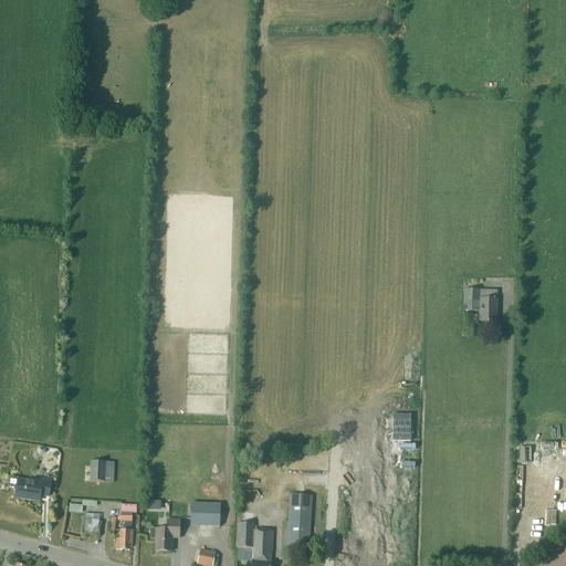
[(463,291),(464,312),(479,312),(479,324),(498,324),(498,300),(496,300),(496,291),(463,291)]
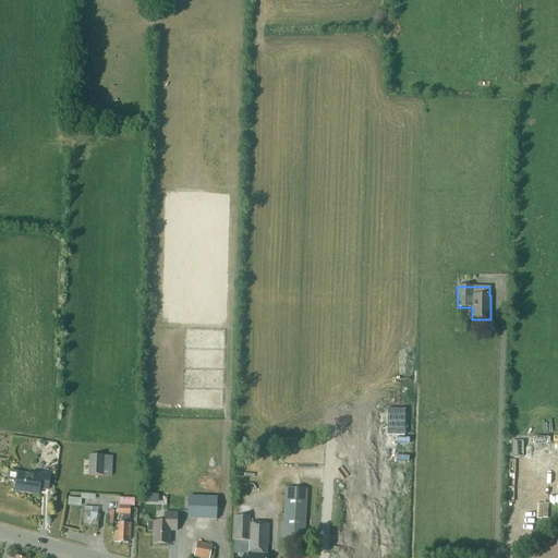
[(378,540),(399,540),(404,432),(383,431),(378,540)]
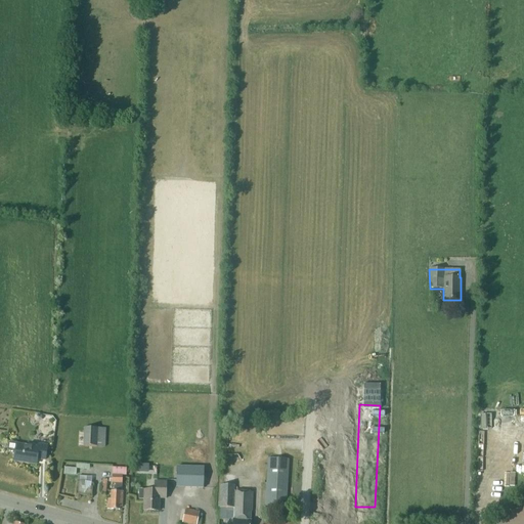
[(42,417),(40,413),(37,413),(34,416),(34,419),(36,422),(39,422),(42,420),(42,417)]
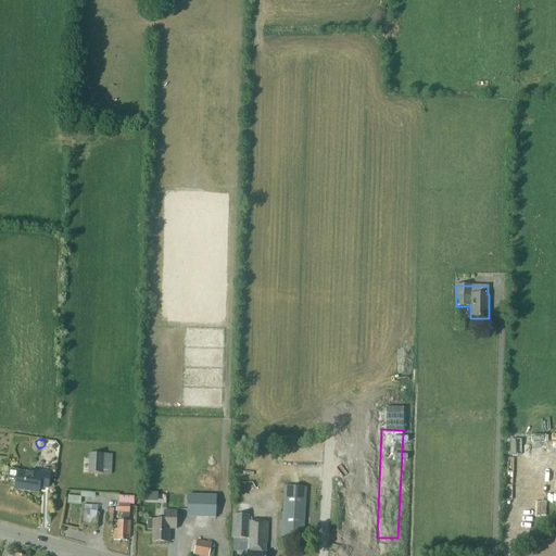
[(135,457),(136,444),(125,444),(124,456),(135,457)]
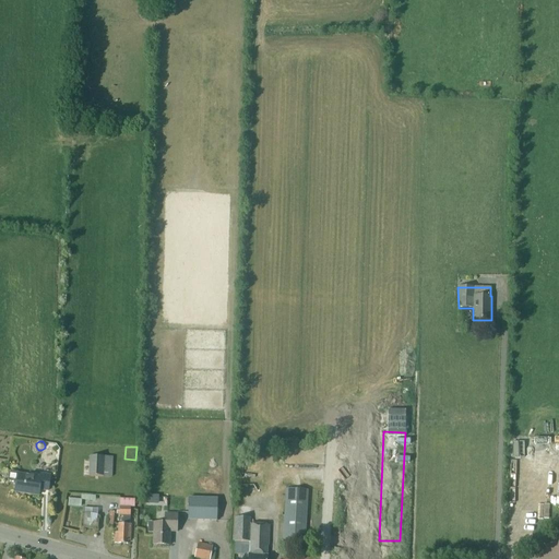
[(88,476),(111,477),(113,456),(105,456),(90,456),(88,476)]
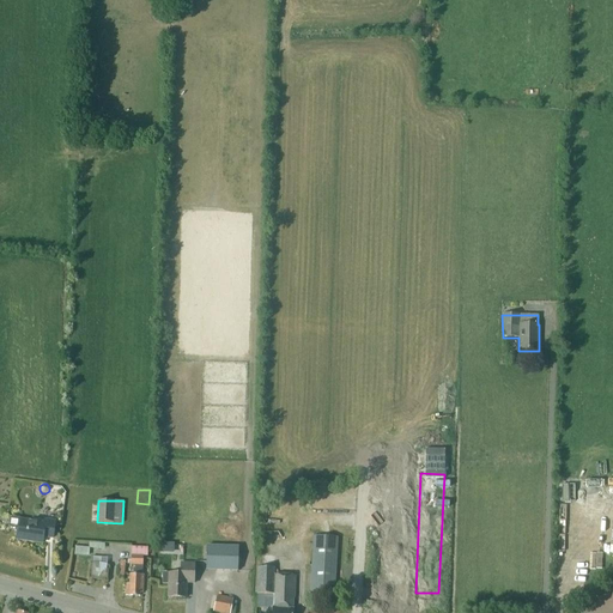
[(8,526),(11,528),(18,529),(16,539),(43,542),(43,536),(53,538),(55,521),(43,519),(43,523),(19,520),(19,519),(12,517),(10,520),(8,526)]
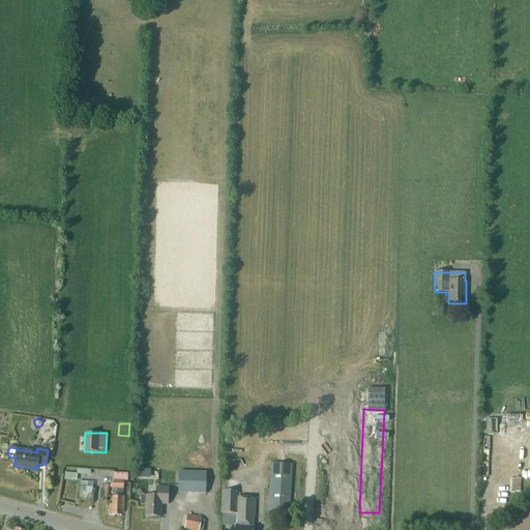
[(268,511),(290,513),(292,465),(271,464),(268,511)]
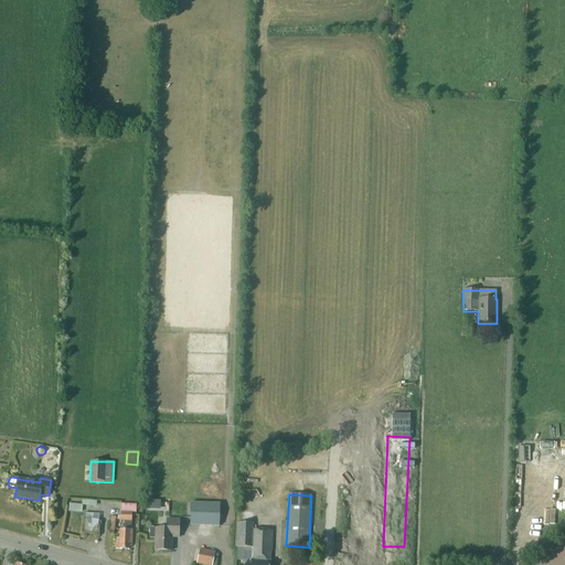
[(72,511),(84,512),(84,503),(72,503),(72,511)]
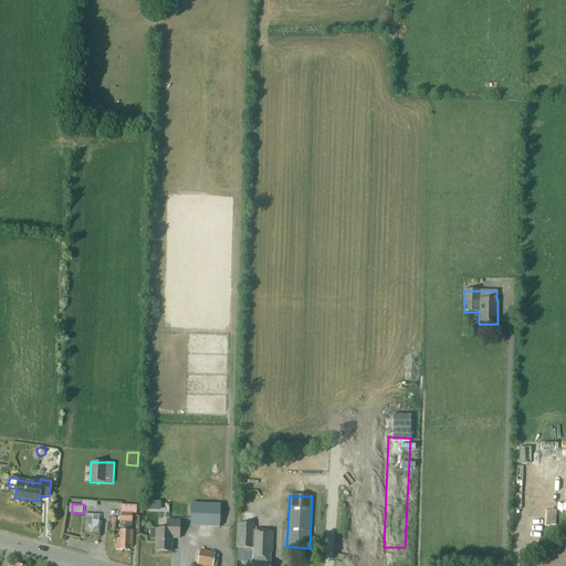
[(199,527),(200,505),(191,505),(190,527),(199,527)]
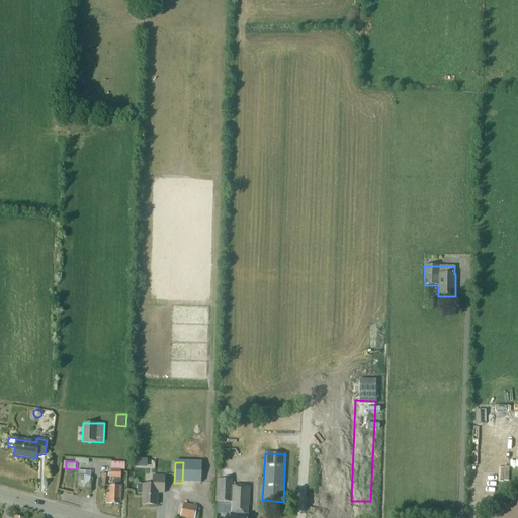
[(120,501),(121,487),(120,486),(121,470),(111,469),(110,478),(114,478),(113,486),(110,486),(109,494),(107,494),(106,503),(118,504),(118,501),(120,501)]
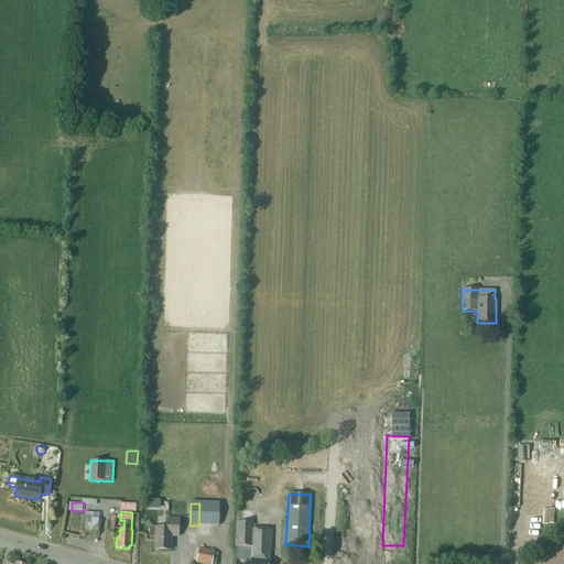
[(83,531),(96,533),(98,519),(85,517),(83,531)]
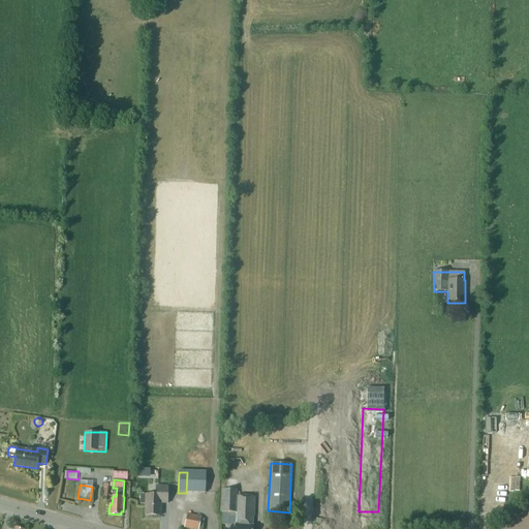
[(167,503),(167,487),(156,486),(156,495),(141,495),(141,505),(146,505),(145,516),(160,516),(161,503),(167,503)]
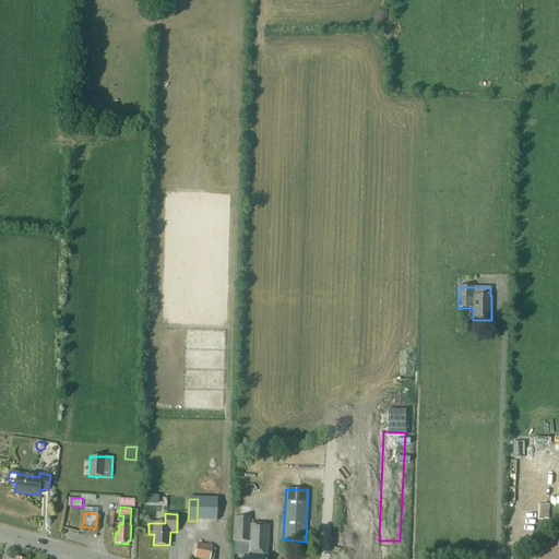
[(249,556),(248,558),(249,558),(248,558),(266,558),(268,556),(268,546),(269,546),(270,525),(250,524),(251,518),(236,518),(235,542),(236,542),(235,554),(248,555),(249,556)]
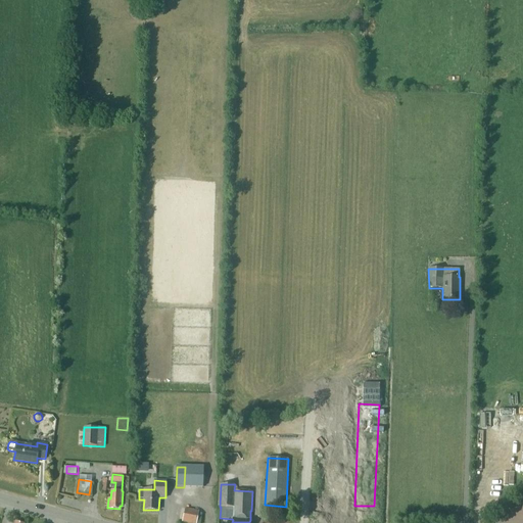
[(182,521),(190,522),(196,522),(199,511),(185,509),(182,521)]
